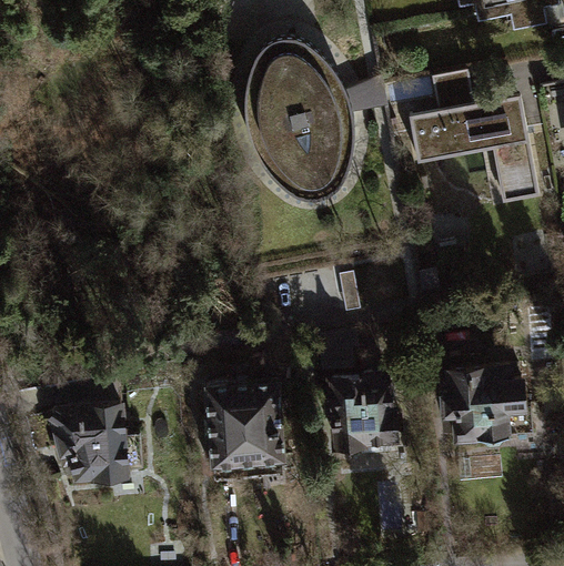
[(474,0),(476,11),(509,6),(512,22),(545,17),(542,0),(474,0)]
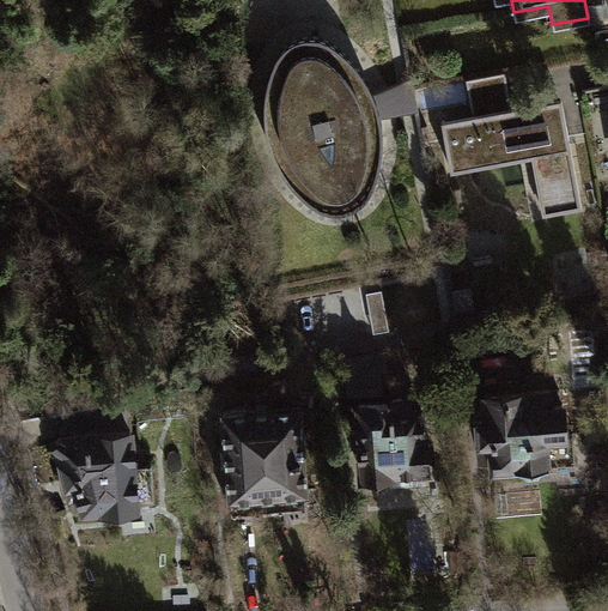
[(380,121),(374,95),(366,84),(359,72),(352,64),(342,56),(330,47),(317,42),(306,42),(297,44),(287,49),(278,56),(272,68),(267,83),(265,104),(265,125),(268,144),(274,162),(283,177),(293,191),(303,200),(315,209),(323,213),(332,215),(341,215),(350,212),(356,209),(363,204),(368,197),(374,185),(377,171),(381,155),(381,138),(380,121)]
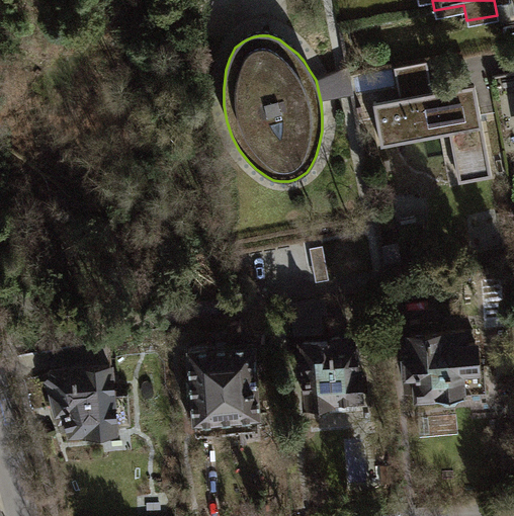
[(397,100),(371,105),(378,145),(448,133),(457,182),(489,177),(472,85),(430,93),(424,63),(391,69),(397,100)]
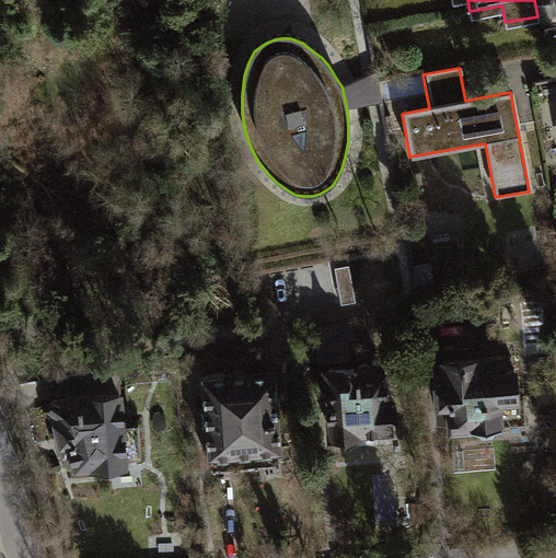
[(365,78),(342,86),(347,111),(370,106),(378,105),(373,74),(365,78)]
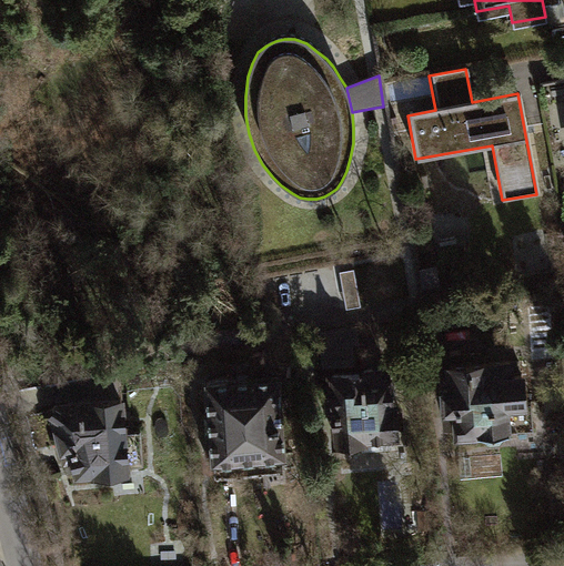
[(346,309),(360,306),(354,273),(341,274),(346,309)]
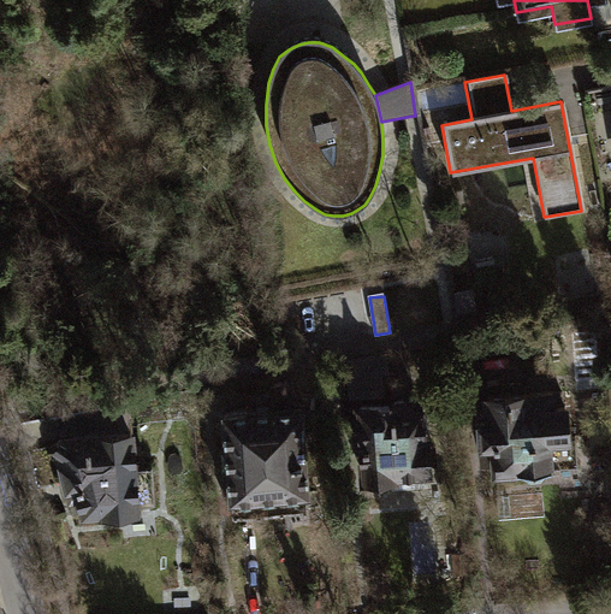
[(491,458),(492,474),(518,472),(528,479),(538,479),(545,471),(576,468),(574,440),(567,440),(564,406),(555,407),(553,393),(482,399),(484,407),(476,407),(480,458),(491,458)]
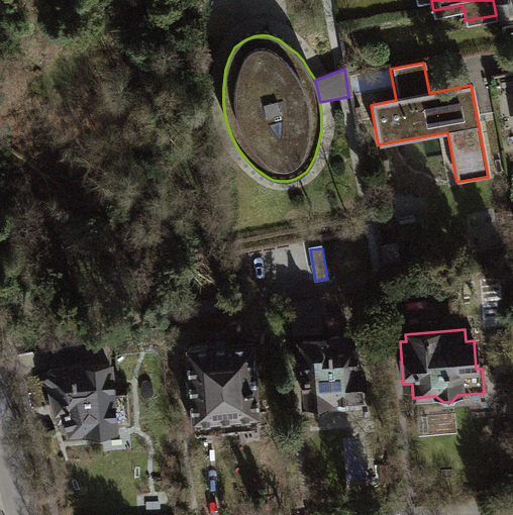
[(333,340),(298,343),(303,403),(326,401),(327,410),(356,408),(355,396),(360,396),(357,370),(353,370),(351,337),(333,338),(333,340)]
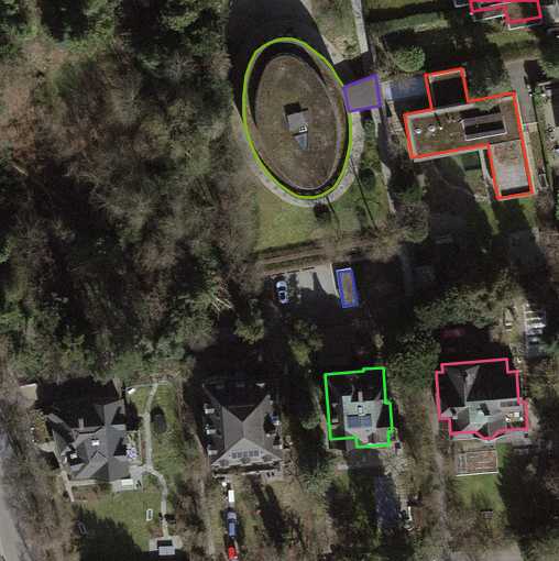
[(117,370),(48,383),(53,404),(50,409),(64,470),(140,465),(136,429),(121,430),(117,370)]
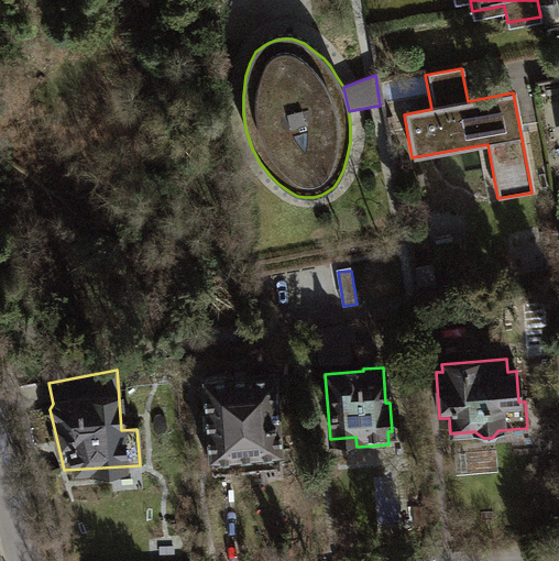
[(275,380),(205,384),(211,475),(282,471),(275,380)]
